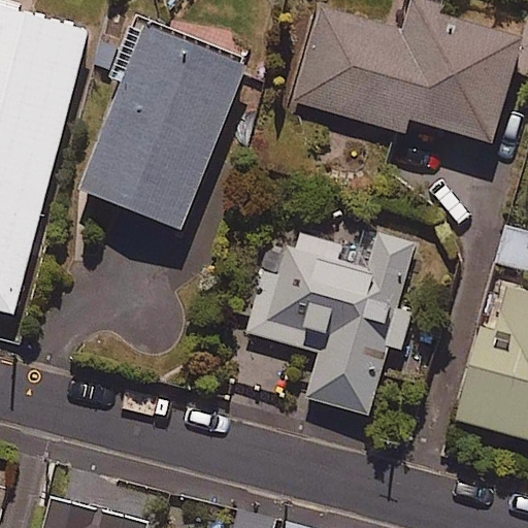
[(436,3),(425,0),(393,0),(388,27),(317,9),(293,104),(405,132),(408,118),(492,138),(519,32),(434,11),(436,3)]
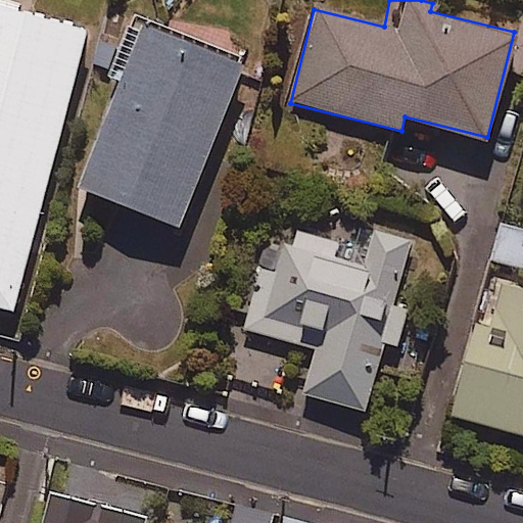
[(0,3),(0,310),(14,314),(89,27),(0,3)]
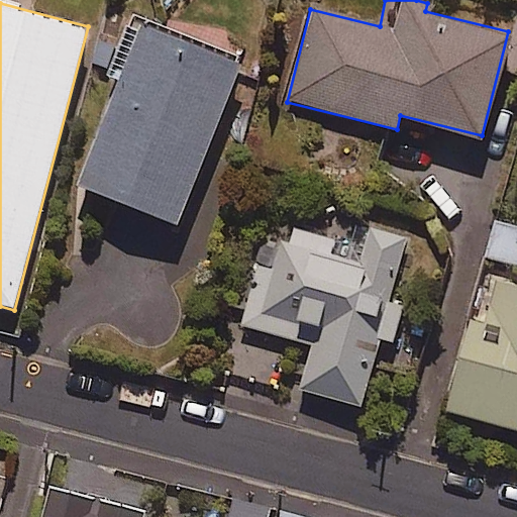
[(73,184),(174,223),(236,63),(127,19),(106,75),(114,78),(73,184)]
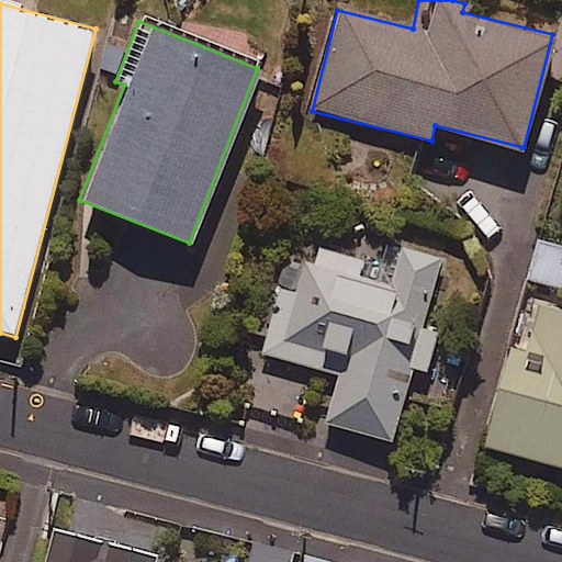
[(307,247),(294,291),(280,287),(261,352),(338,374),(325,422),(390,440),(411,369),(425,373),(431,350),(413,345),(439,253),(389,237),(375,283),(359,278),(363,263),(307,247)]
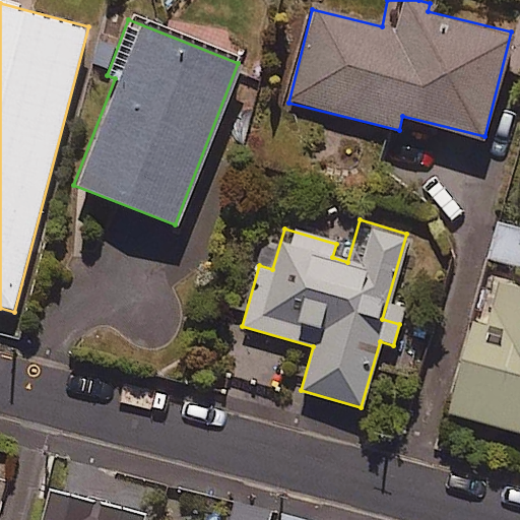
[(519,229),(497,222),(486,257),(519,266),(519,229)]
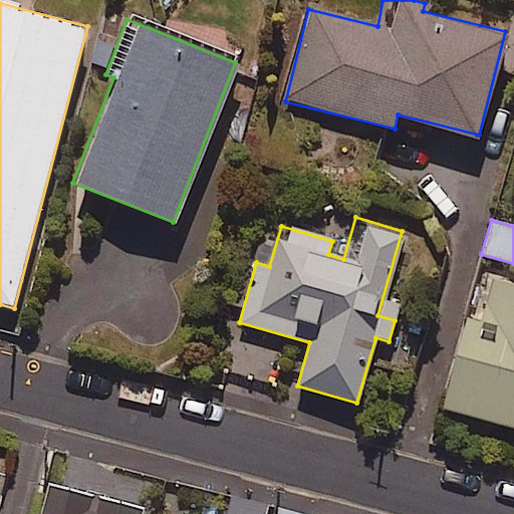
[(513,279),(494,273),(479,321),(465,317),(439,405),(513,427),(513,279)]
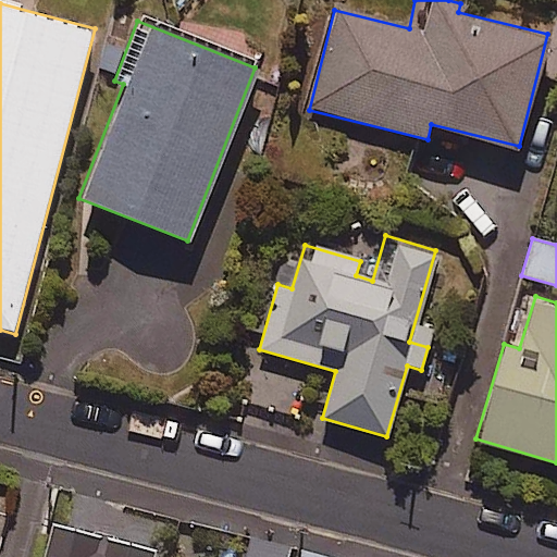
[(155,556),(157,554),(44,524),(35,556),(155,556)]
